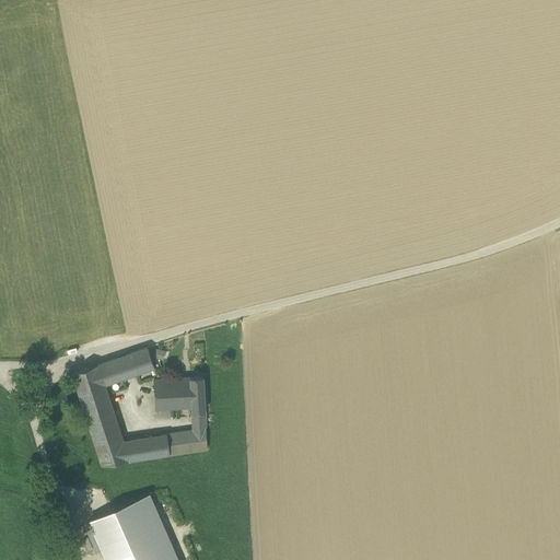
[(148,348),(127,354),(133,374),(154,366),(148,348)]
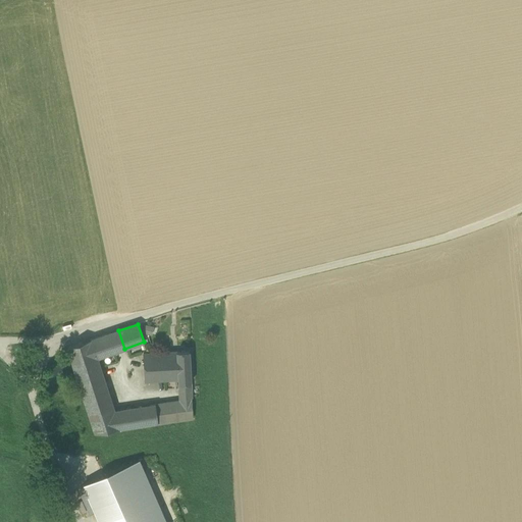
[(144,326),(145,334),(156,332),(155,324),(144,326)]
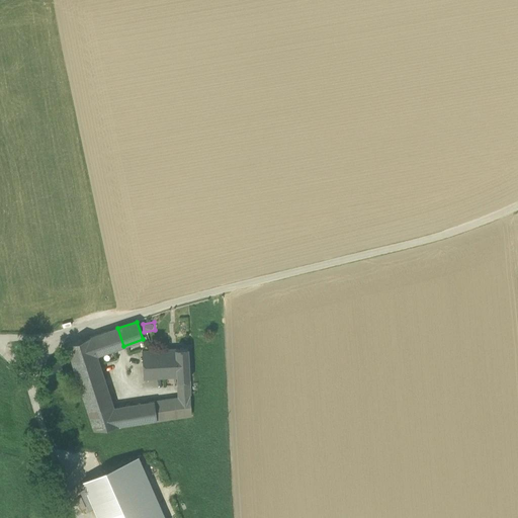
[(115,349),(123,346),(117,328),(109,331),(115,349)]
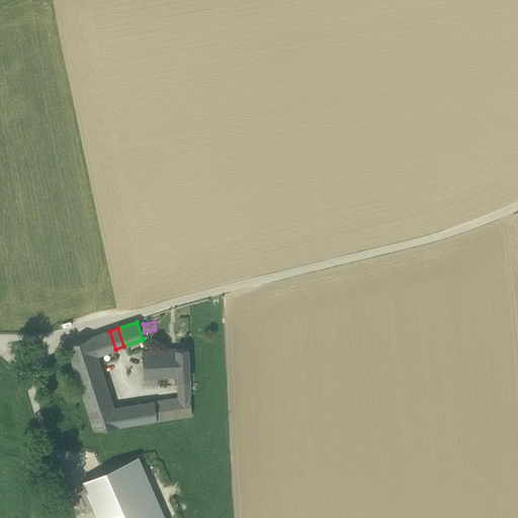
[(97,355),(115,349),(109,331),(91,337),(97,355)]
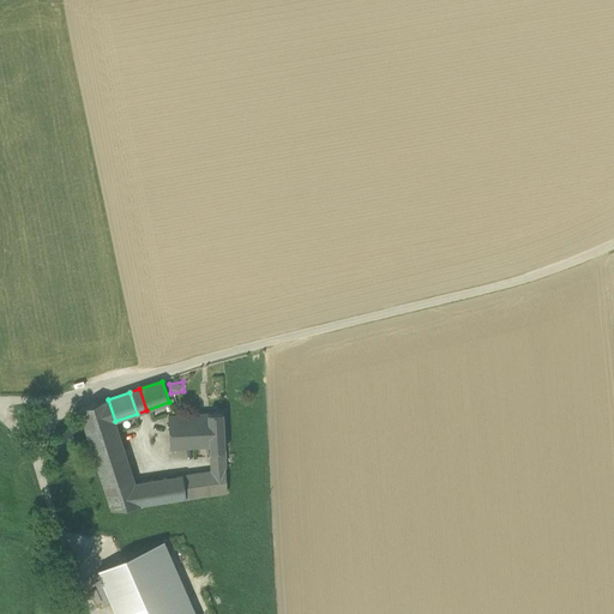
[(91,447),(112,510),(211,494),(227,492),(224,451),(214,451),(215,470),(215,482),(185,487),(182,476),(134,483),(115,421),(108,399),(79,409),(91,447)]
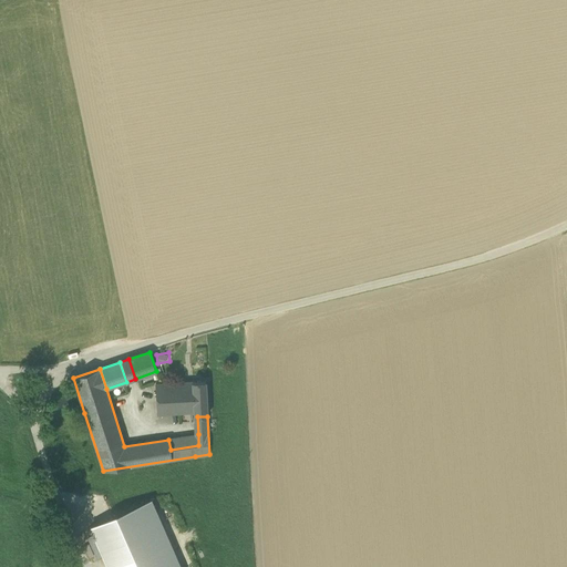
[(205,381),(193,382),(194,412),(194,418),(197,416),(207,416),(205,381)]
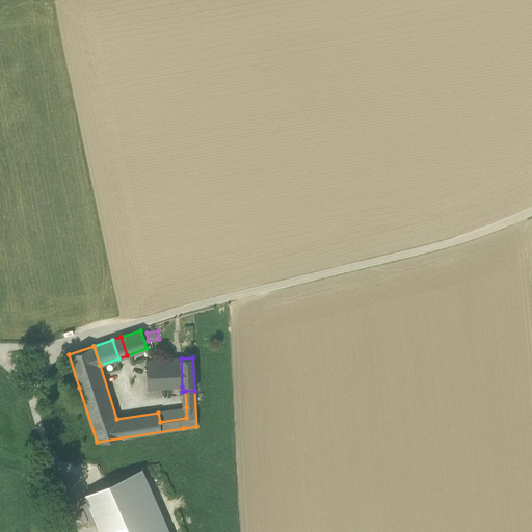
[(169,388),(182,387),(181,358),(147,360),(149,396),(170,395),(169,388)]
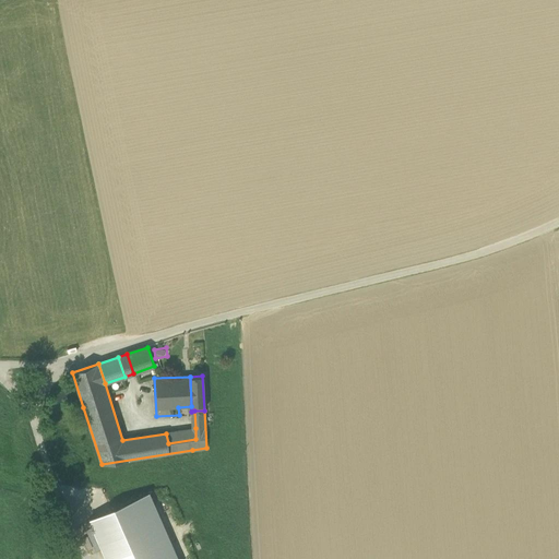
[(195,428),(166,433),(168,443),(195,439),(195,428)]
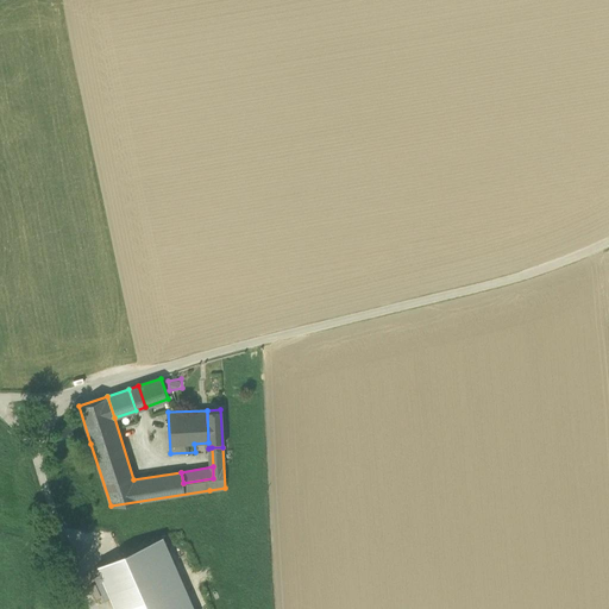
[(194,608),(163,537),(152,541),(181,608),(194,608)]
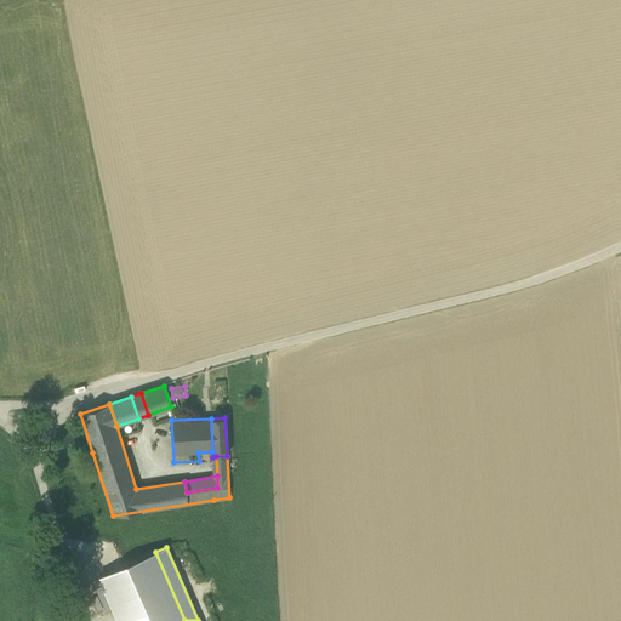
[(100,577),(118,620),(184,620),(155,552),(100,577)]
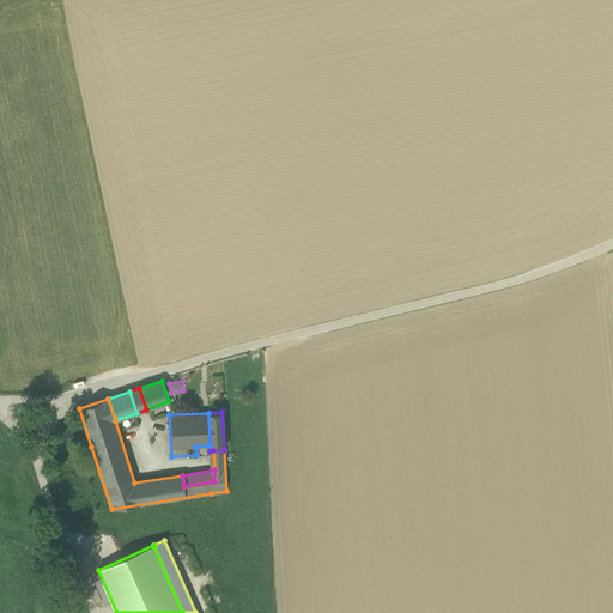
All buildings are outlined.
